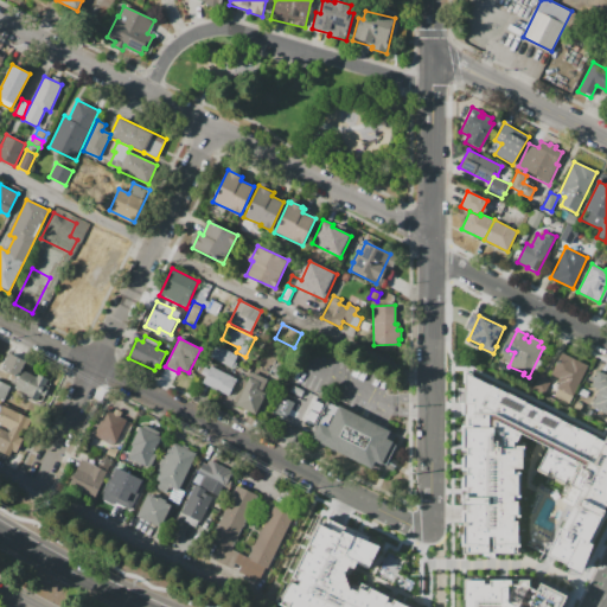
[(208,355),(212,345),(217,347),(218,346),(237,356),(235,362),(237,363),(235,369),(208,355)]
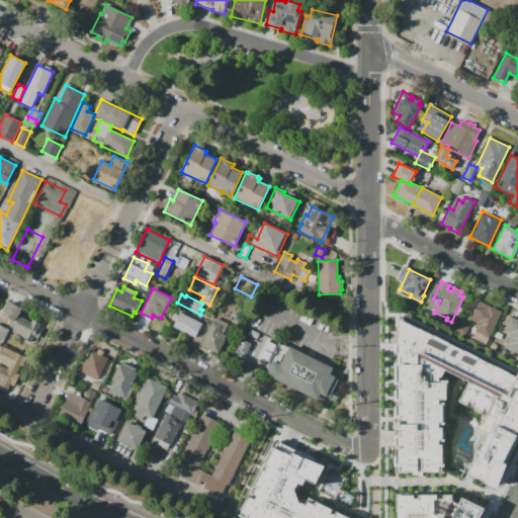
[(479,300),(502,312),(487,345),(472,339),(476,332),(475,331),(479,324),(469,320),(479,300)]
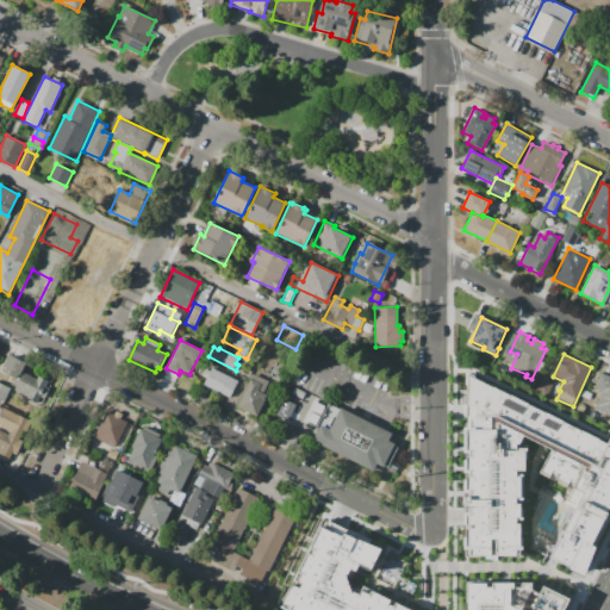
[(26,363),(14,385),(0,378),(0,374),(10,355),(26,363)]
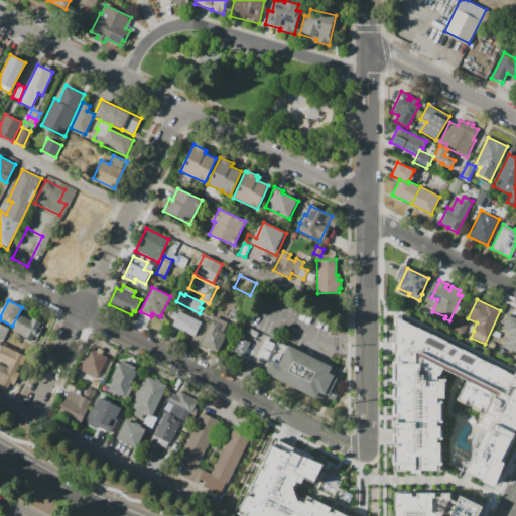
[(179,310),(202,323),(195,336),(172,325),(175,320),(171,318),(174,311),(178,313),(179,310)]
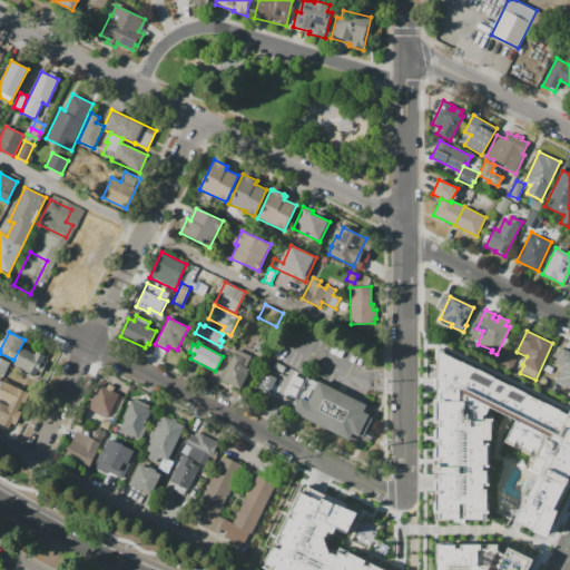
[(435,347),(564,409),(567,405),(568,402),(569,403),(569,484),(543,538),(517,521),(544,461),(502,441),(512,420),(491,409),(488,415),(488,420),(493,420),(493,440),(489,440),(489,517),(435,517),(435,347)]
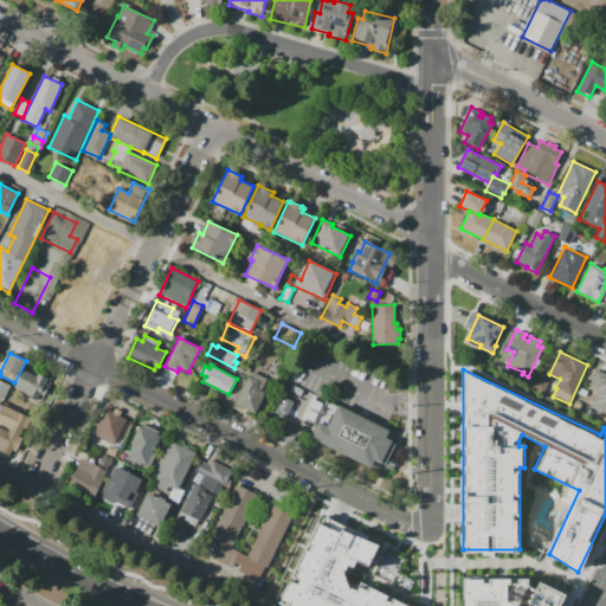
[(24,371),(37,376),(38,373),(49,379),(46,384),(49,385),(43,395),(40,394),(38,399),(15,387),(24,371)]
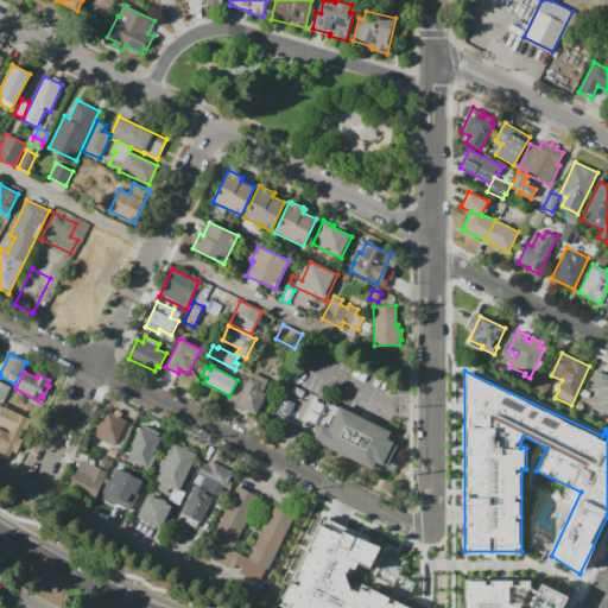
[(600,372),(607,375),(606,380),(607,380),(607,423),(589,413),(601,390),(593,386),(600,372)]
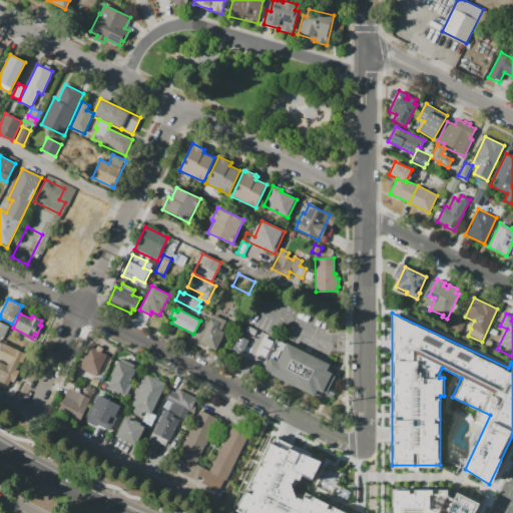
[(199,343),(212,315),(225,321),(220,330),(225,332),(215,351),(199,343)]
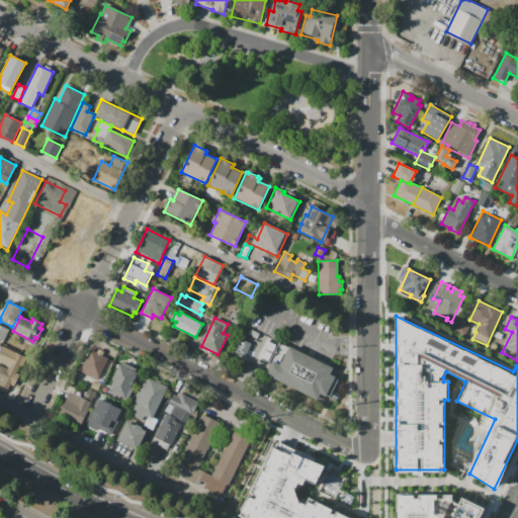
[(470,324),(464,336),(454,332),(460,319),(470,324)]
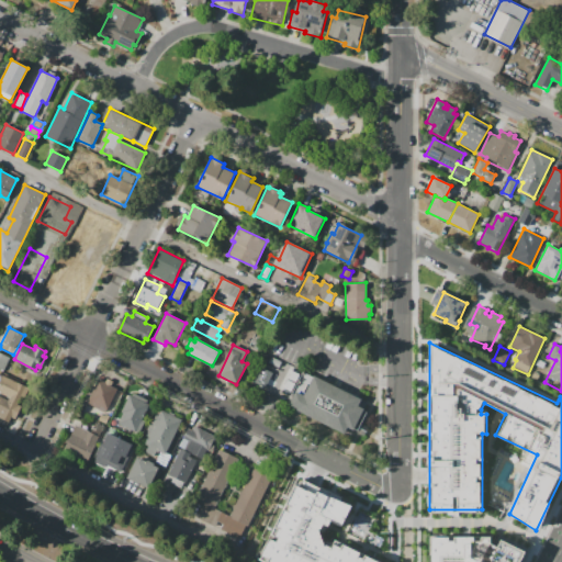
[(0,353),(9,358),(0,375),(0,353)]
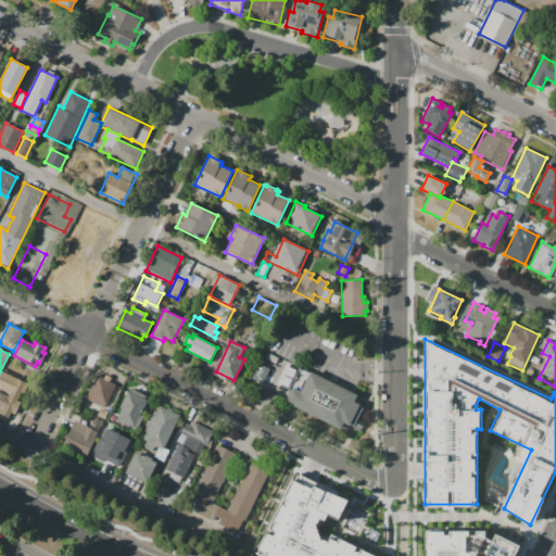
[(266,358),(269,353),(278,357),(276,364),(266,358)]
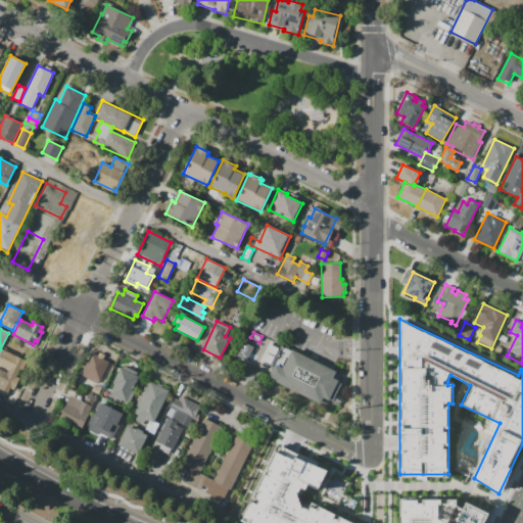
[(245,338),(257,344),(252,354),(240,348),(245,338)]
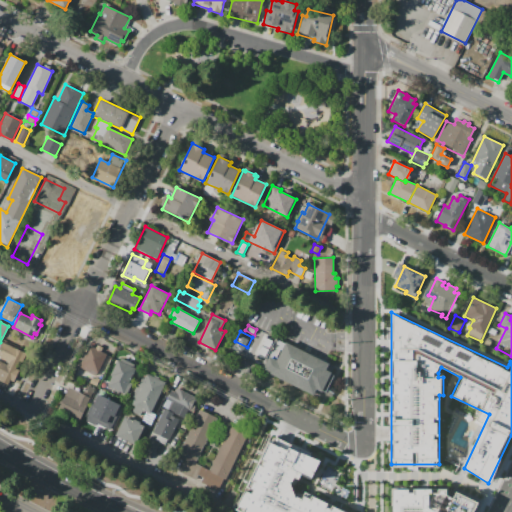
[(257,335),(263,338),(256,351),(251,349),(257,335)]
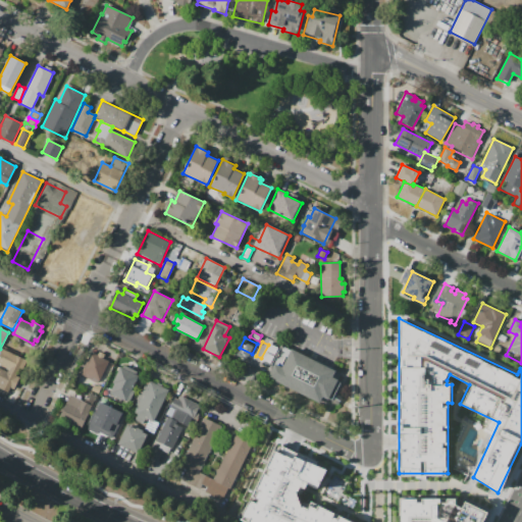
[(268,376),(274,364),(282,368),(292,349),(341,373),(337,381),(341,382),(331,401),(328,399),(325,405),(268,376)]
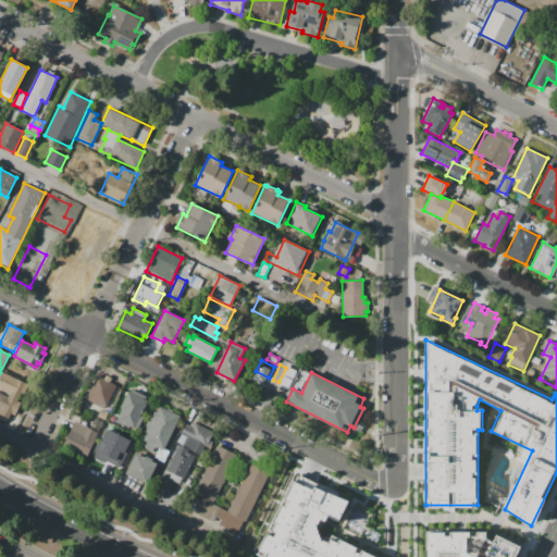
[(116,385),(104,408),(86,399),(98,375),(103,379),(106,375),(112,378),(110,382),(116,385)]
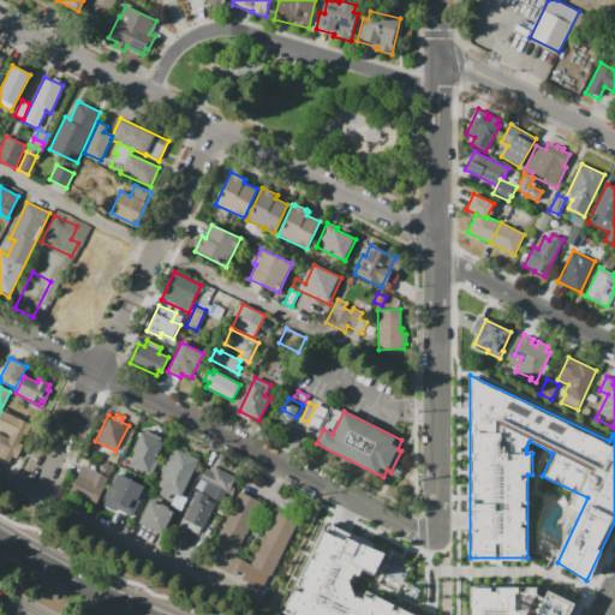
[(0,416),(25,428),(18,442),(23,445),(16,459),(12,457),(10,461),(0,457),(0,416)]
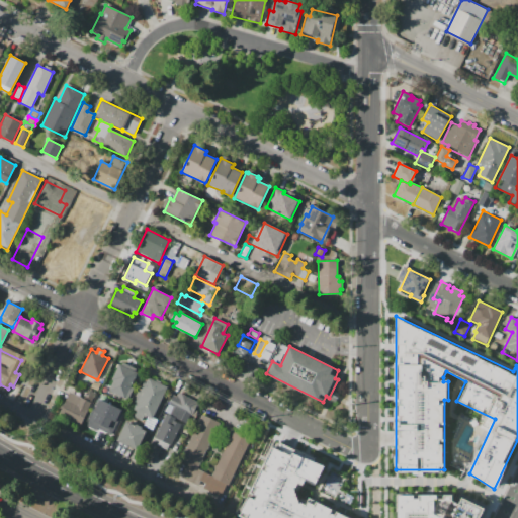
[(108,390),(113,380),(111,379),(119,363),(121,365),(123,362),(137,368),(135,371),(138,373),(131,386),(134,387),(127,400),(108,390)]
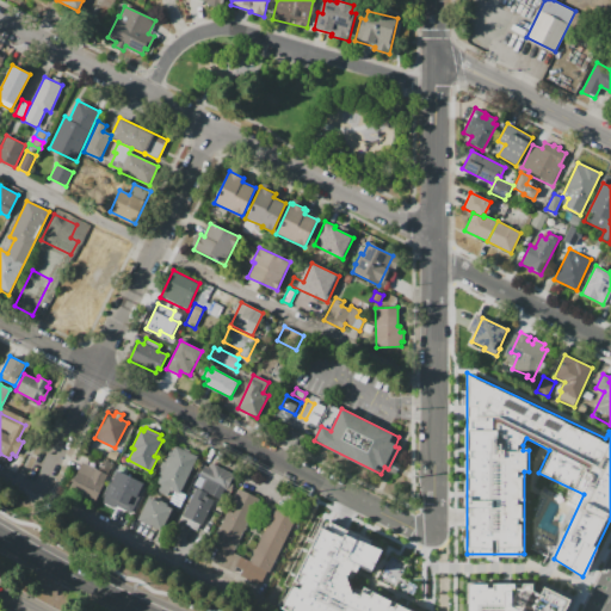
[(197,456),(178,494),(158,483),(162,473),(160,471),(161,468),(160,467),(165,457),(166,458),(170,451),(172,452),(176,445),(197,456)]
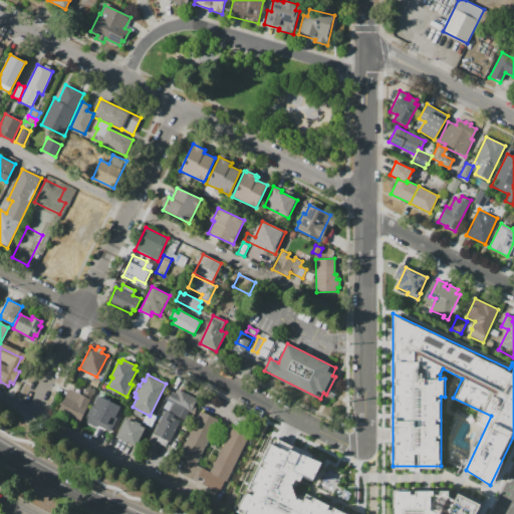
[(89,384),(92,378),(95,379),(96,378),(100,380),(96,388),(89,384)]
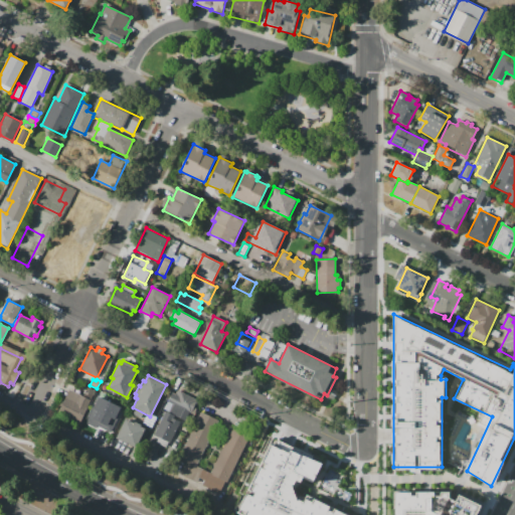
[(100,386),(106,389),(100,400),(94,398),(100,386)]
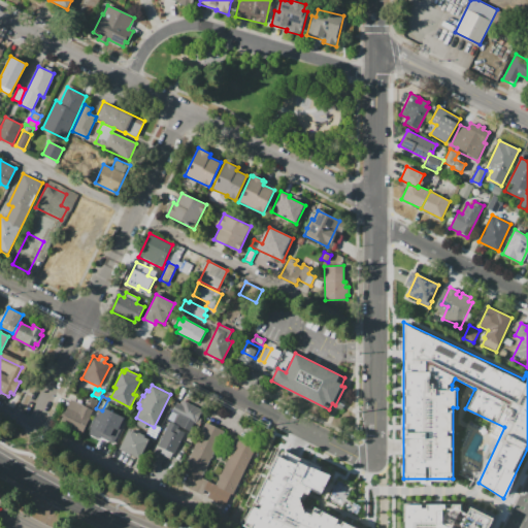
[(71,399),(94,410),(80,434),(59,423),(71,399)]
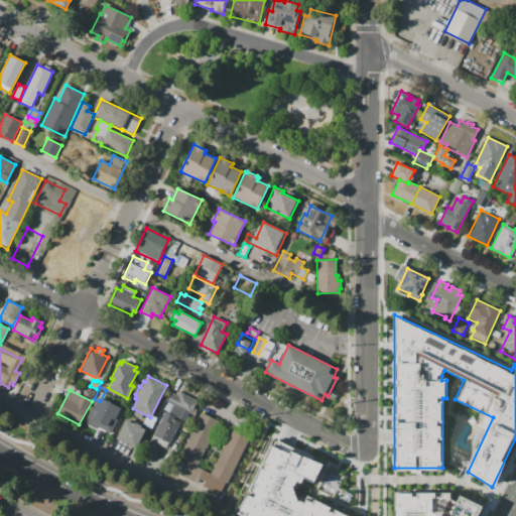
[(197,400),(190,412),(181,407),(181,408),(174,405),(168,402),(173,393),(175,394),(177,390),(197,400)]
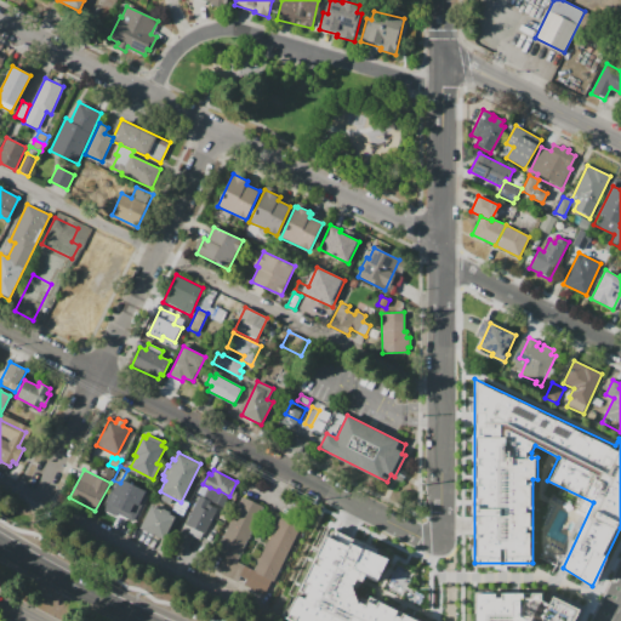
[(103,510),(132,522),(146,490),(117,478),(103,510)]
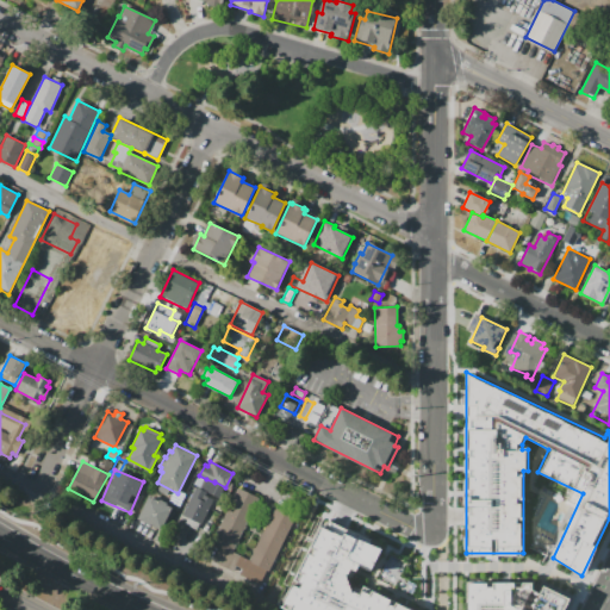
[(197,487),(207,492),(205,496),(213,499),(201,523),(184,515),(197,487)]
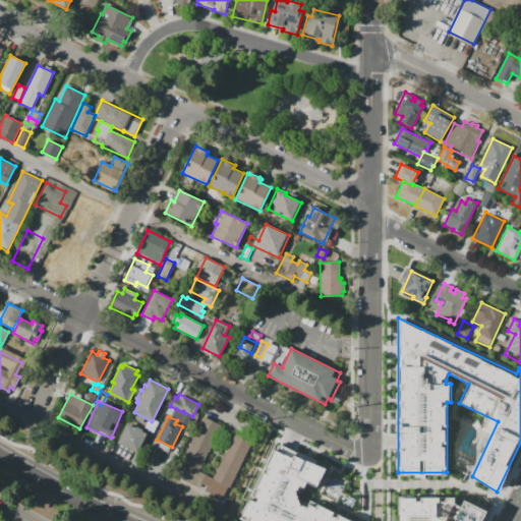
[(198,471),(180,462),(204,417),(222,426),(198,471)]
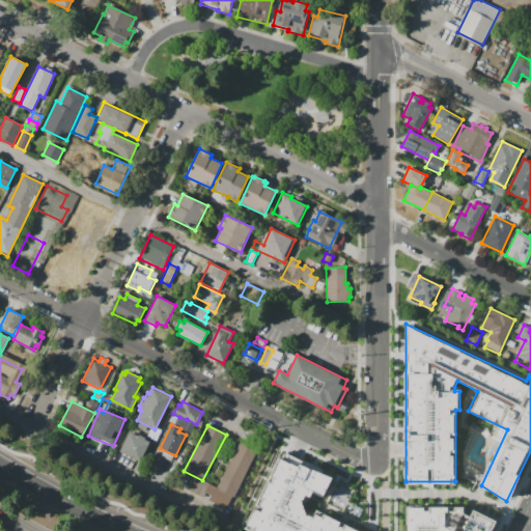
[(139,463),(119,452),(130,431),(138,436),(139,435),(145,438),(144,440),(149,442),(139,463)]
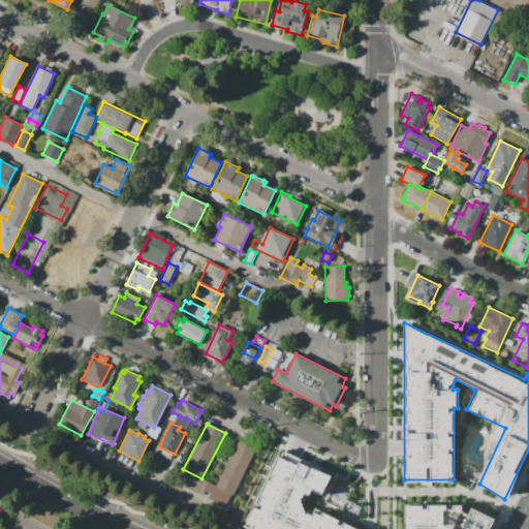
[(107,454),(111,443),(98,439),(94,448),(107,454)]
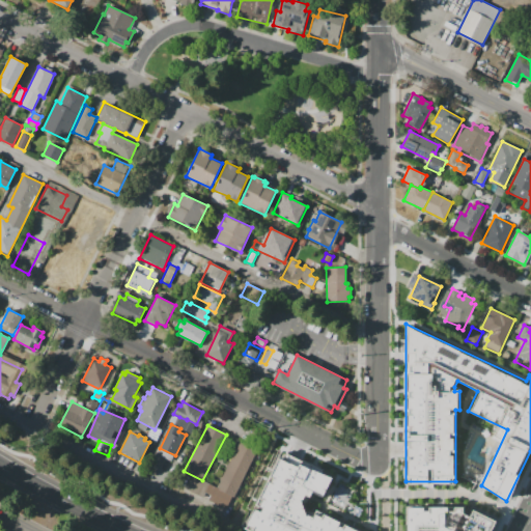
[(233,497),(216,487),(240,441),(257,449),(233,497)]
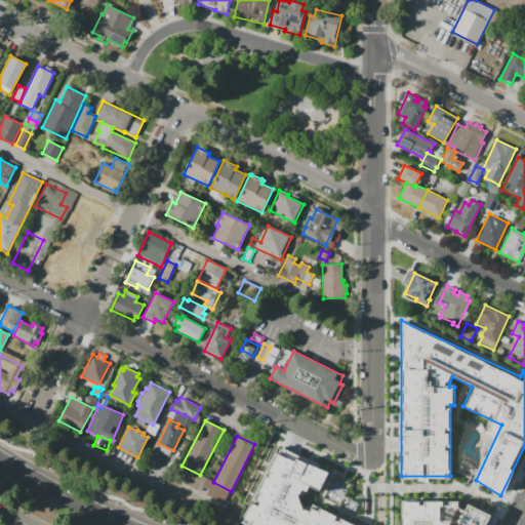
[(240,521),(248,524),(359,524),(340,517),(338,521),(333,519),(335,516),(320,509),(318,512),(311,509),(310,512),(303,509),(297,494),(300,488),(306,490),(308,484),(318,489),(325,474),(325,473),(296,458),(295,461),(274,451),(266,470),(270,472),(268,476),(264,474),(254,491),(257,493),(253,500),(257,502),(257,503),(250,500),(240,521)]
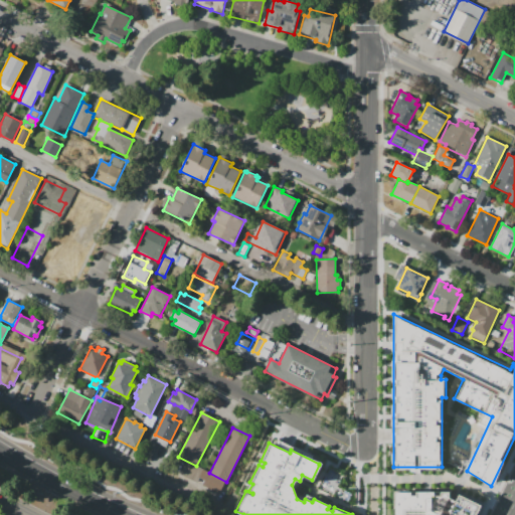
[(392,514),(393,491),(412,491),(412,495),(416,495),(416,492),(435,492),(435,495),(442,495),(442,492),(451,492),(451,498),(456,501),(460,494),(484,506),(479,514),(392,514)]
